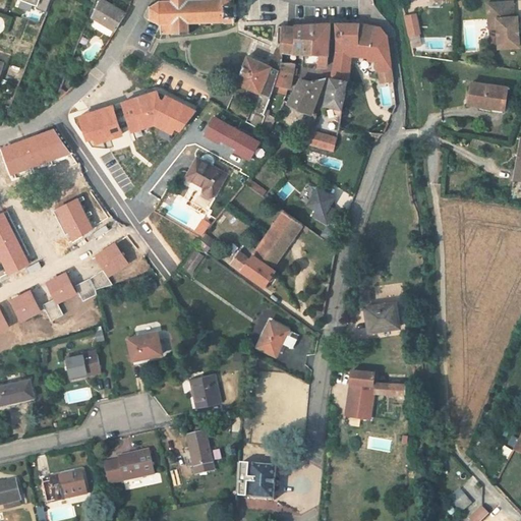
[(50,0),(20,0),(21,1),(46,11),(50,0)]
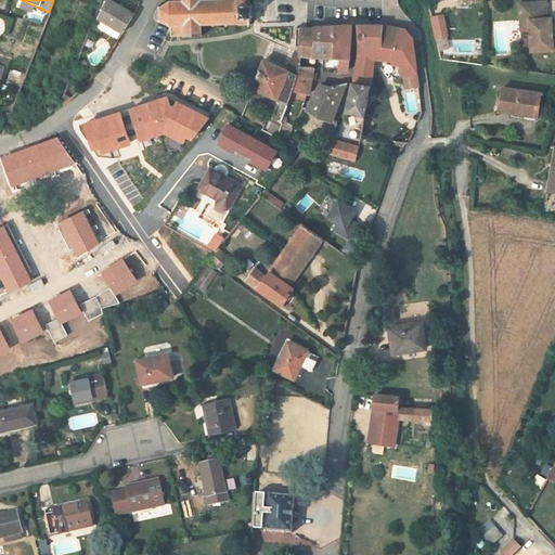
[(137,15),(111,0),(101,17),(126,34),(137,15)]
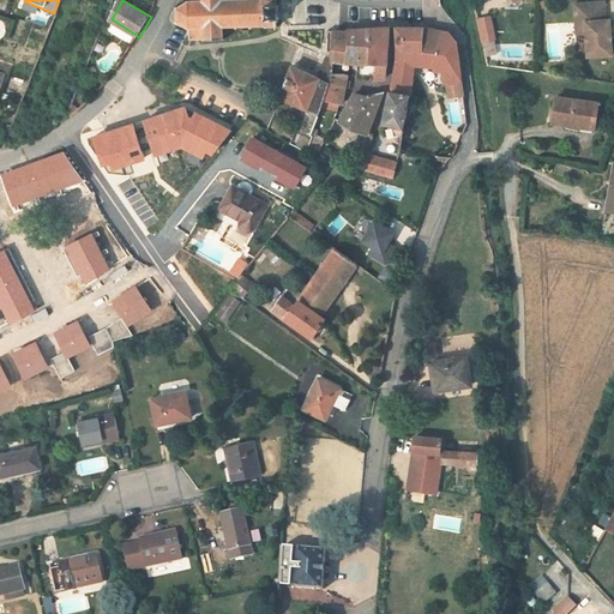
[(226,32),(271,31),(281,30),(278,1),(224,2),(223,0),(190,0),(191,2),(181,7),(181,25),(191,30),(192,41),(226,41),(226,32)]
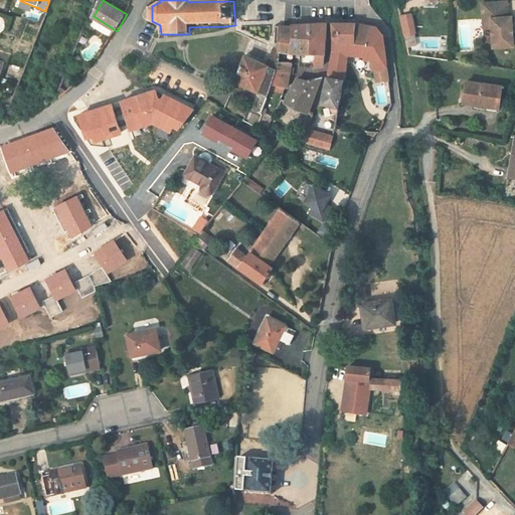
[(511,6),(486,7),(487,22),(495,22),(496,31),(497,51),(514,49),(514,20),(512,21),(511,6)]
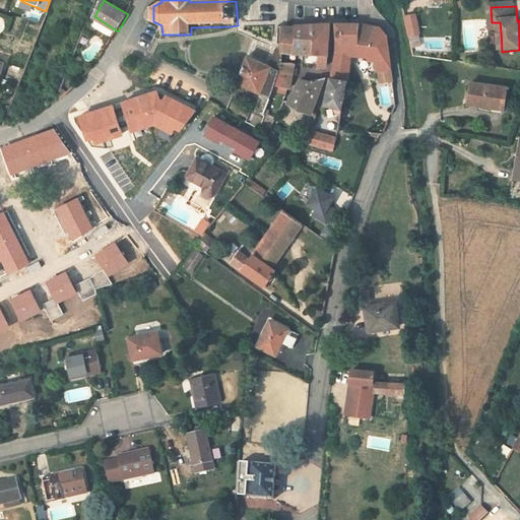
[(421,35),(423,29),(418,17),(410,19),(414,37),(421,35)]
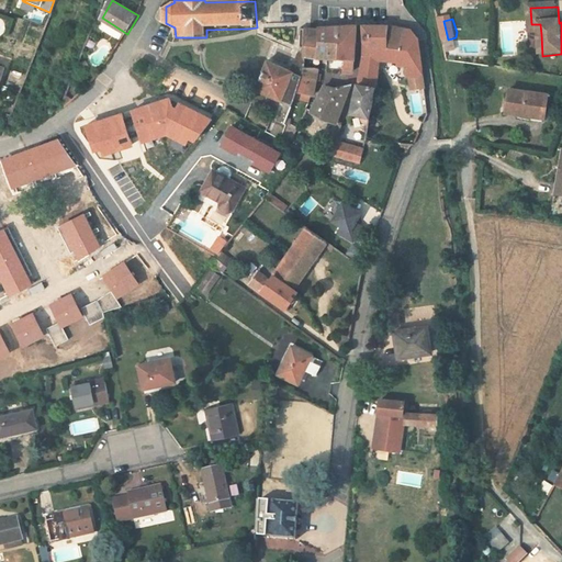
[(540,24),(531,24),(532,35),(541,34),(540,24)]
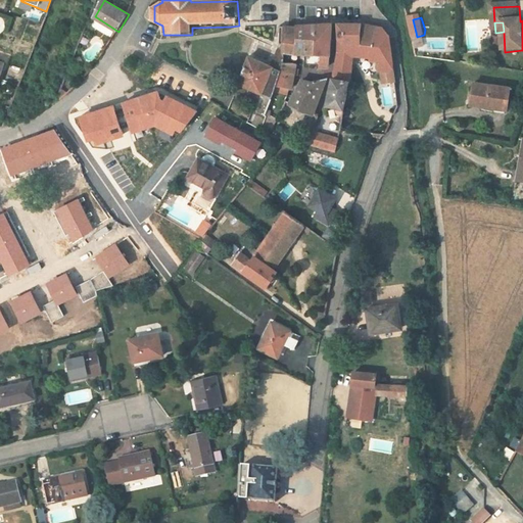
[(303,29),(303,35),(302,55),(302,66),(307,66),(325,67),(326,58),(322,58),(323,44),(336,44),(337,26),(330,27),(303,28),(303,29)]
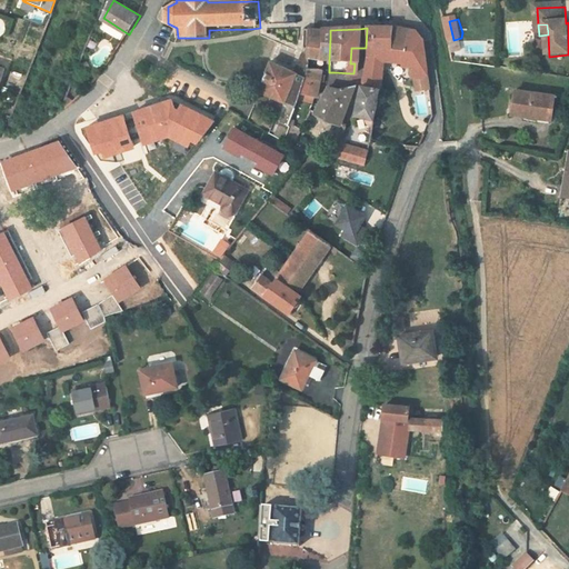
[(413,47),(416,32),(398,28),(390,29),(375,29),(375,45),(382,49),(402,49),(413,47)]
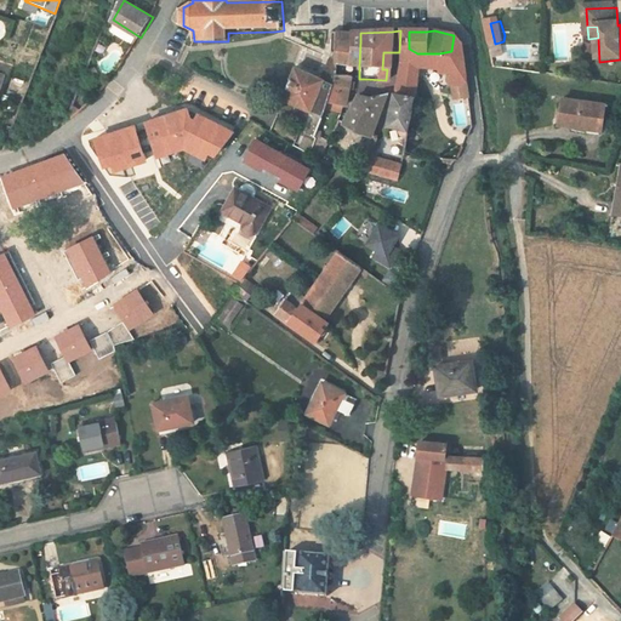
[(340,33),(340,40),(339,53),(343,53),(342,66),(359,66),(360,41),(360,34),(351,34),(340,33)]
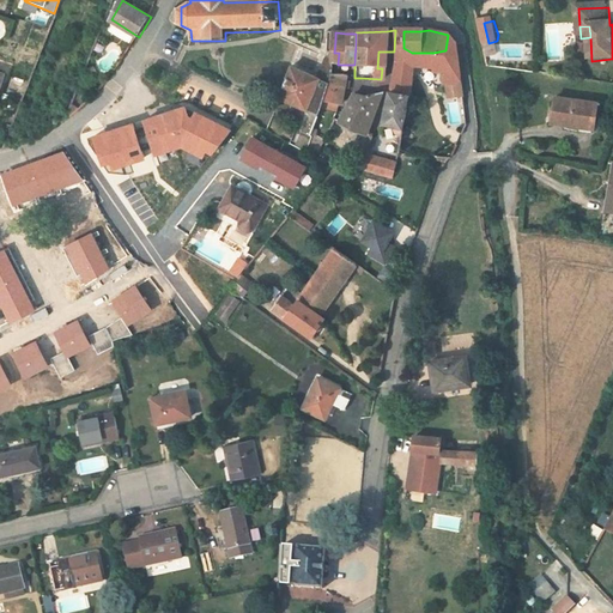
[(424,70),(451,71),(455,98),(471,97),(465,48),(456,37),(453,36),(448,35),(445,50),(434,53),(412,53),(404,48),(404,59),(400,90),(408,92),(408,95),(418,97),(424,70)]
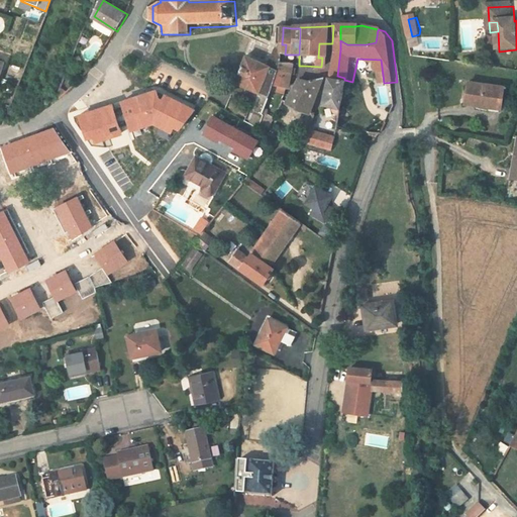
[(318,58),(322,58),(331,59),(332,50),(332,43),(319,43),(318,58)]
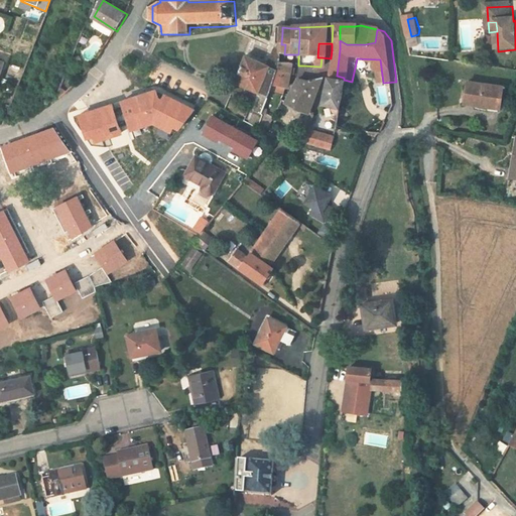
[(331,67),(331,58),(321,57),(320,67),(331,67)]
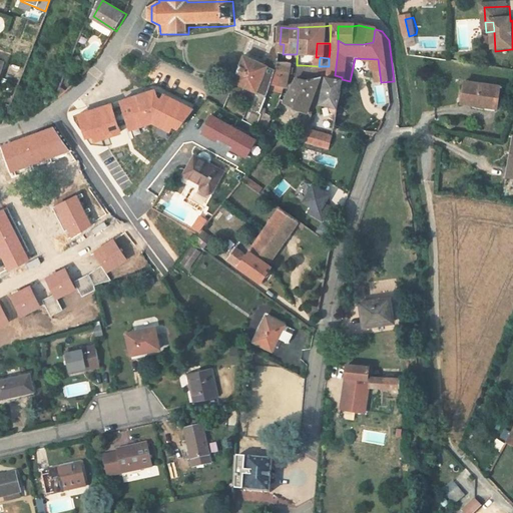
[(265,97),(270,82),(275,69),(251,59),(239,84),(261,95),(265,97)]
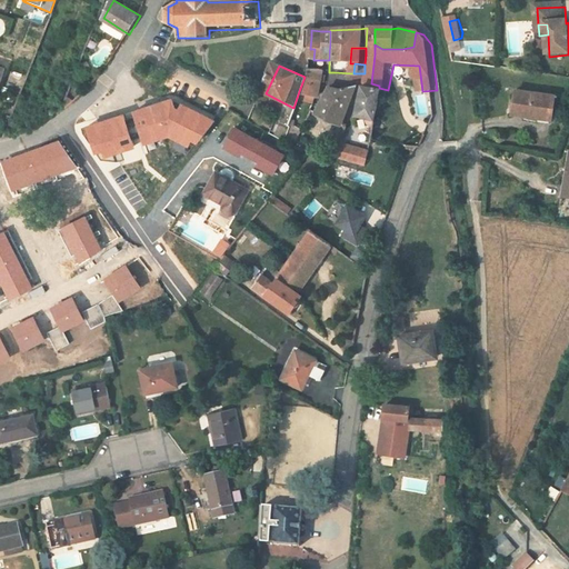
[(308,69),(305,77),(311,79),(315,71),(308,69)]
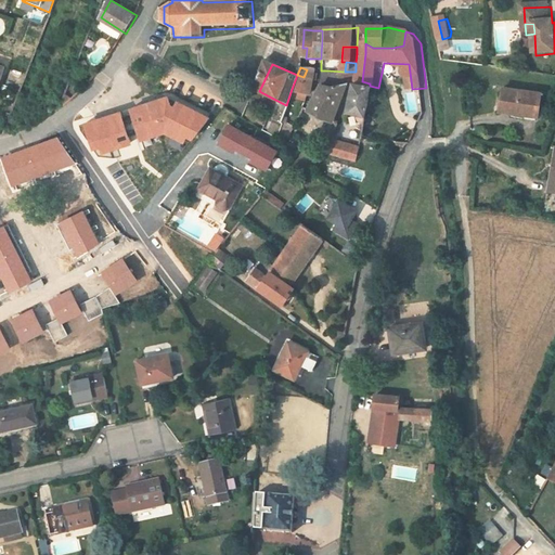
[(315,84),(319,71),(307,69),(304,77),(300,91),(298,98),(305,100),(306,95),(312,98),(315,84)]
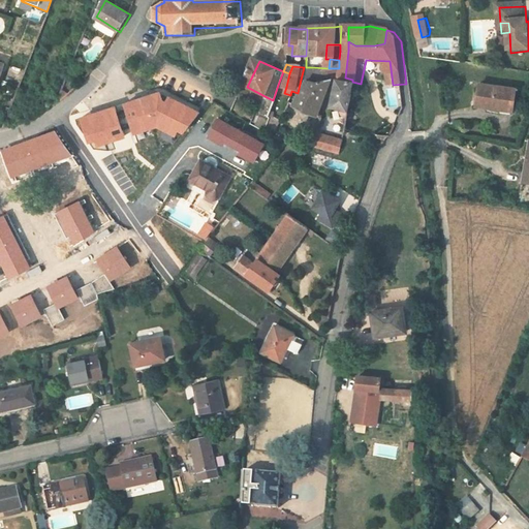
[(286,87),(289,73),(283,71),(278,85),(286,87)]
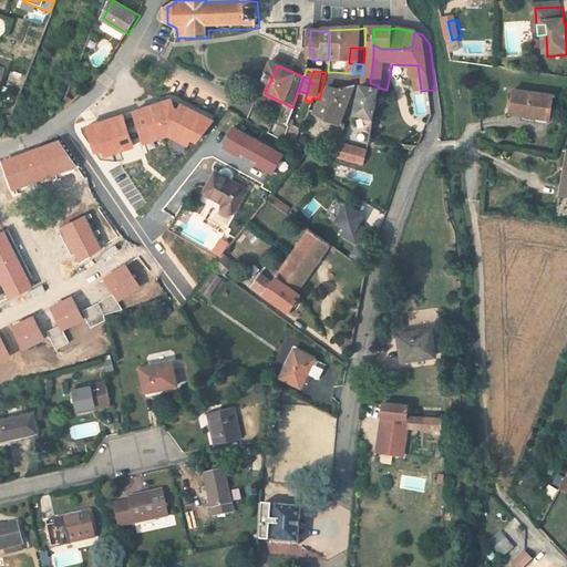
[(359,89),(344,90),(333,86),(318,114),(326,116),(346,122),(346,123),(350,116),(357,102),(359,89)]
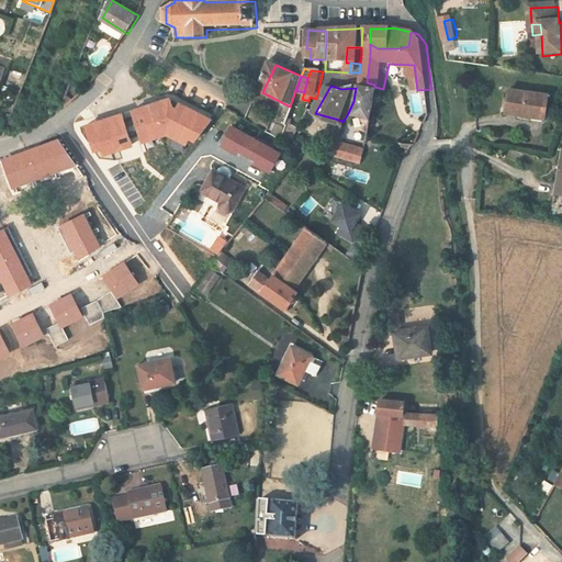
[(383,89),(374,87),(367,86),(363,98),(360,114),(372,117),(371,126),(374,127),(383,89)]
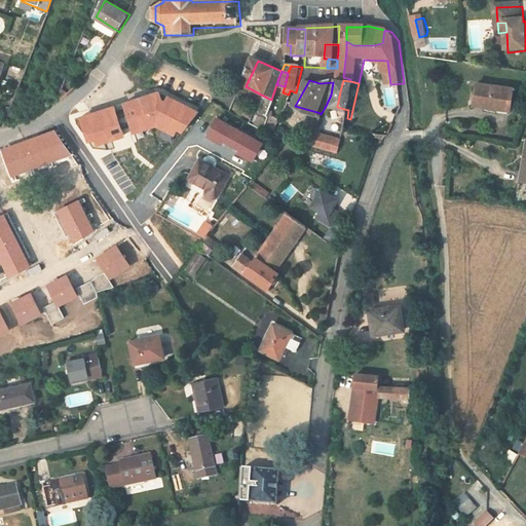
[(391,97),(405,95),(404,83),(390,84),(391,97)]
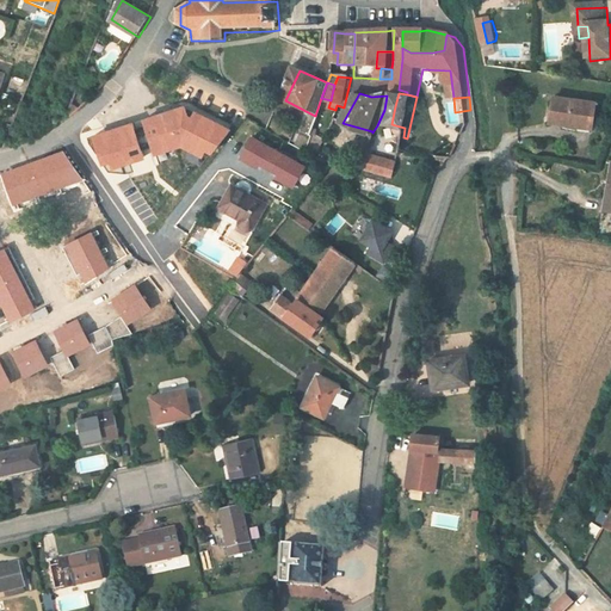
[(602,107),(559,100),(554,127),(578,130),(578,124),(598,128),(602,107)]
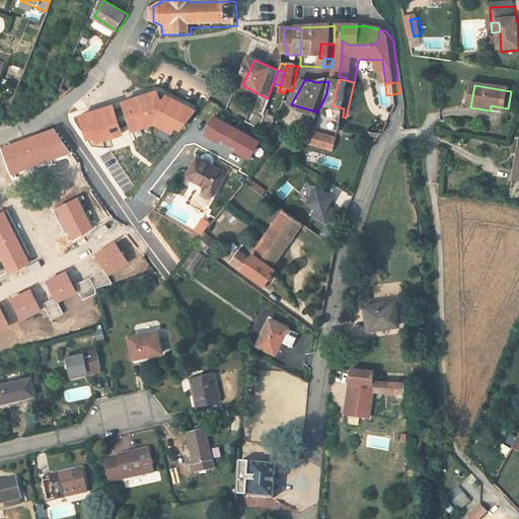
[(196,110),(158,90),(80,116),(90,144),(156,124),(181,130),(196,110)]
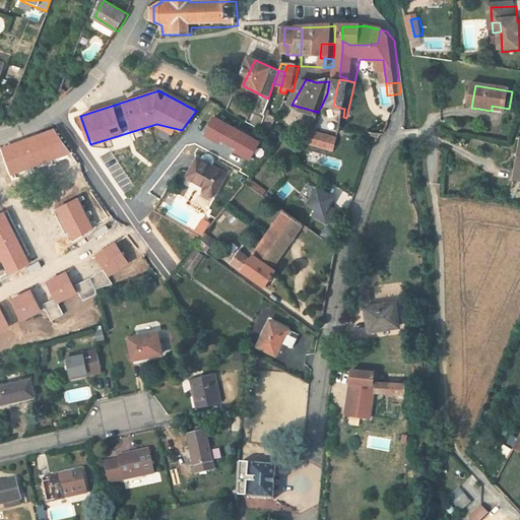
[(268,99),(264,96),(253,123),(269,132),(272,118),(263,115),(268,99)]
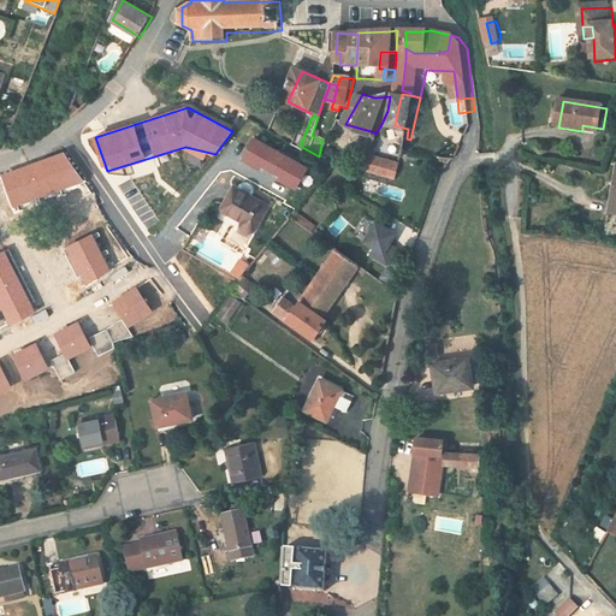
[(581,136),(602,140),(603,129),(582,125),(582,131),(581,136)]
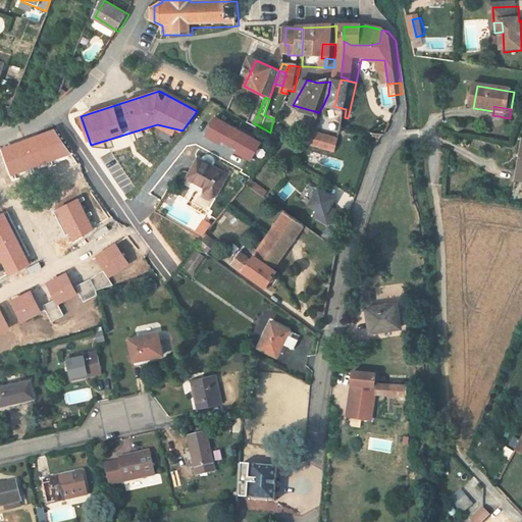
[(260,144),(215,119),(205,137),(219,145),(221,141),(238,150),(236,154),(250,161),(260,144)]
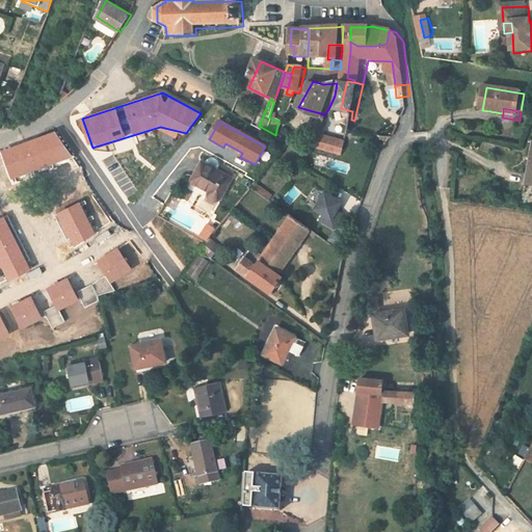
[(55,133),(3,152),(12,178),(71,157),(55,133)]
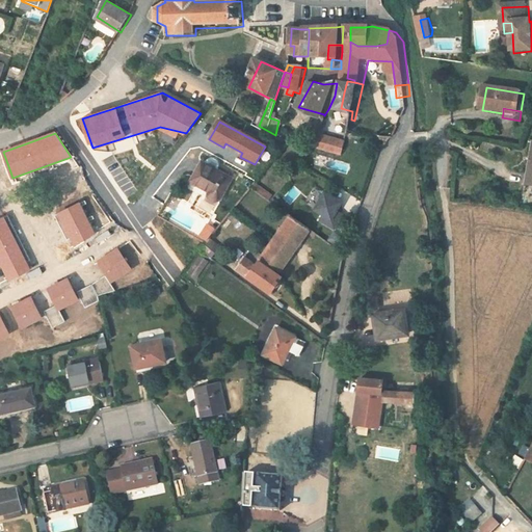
[(318,148),(347,156),(349,143),(323,135),(318,148)]
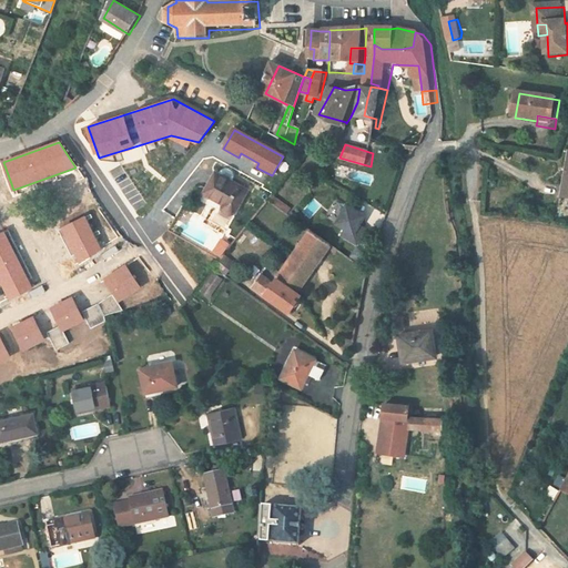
[(233,215),(233,214),(234,214),(235,213),(246,192),(215,175),(204,195),(225,208),(224,209),(224,210),(224,212),(225,213),(225,214),(226,214),(226,215),(227,215),(229,216),(230,216),(231,215),(232,215),(233,215)]
